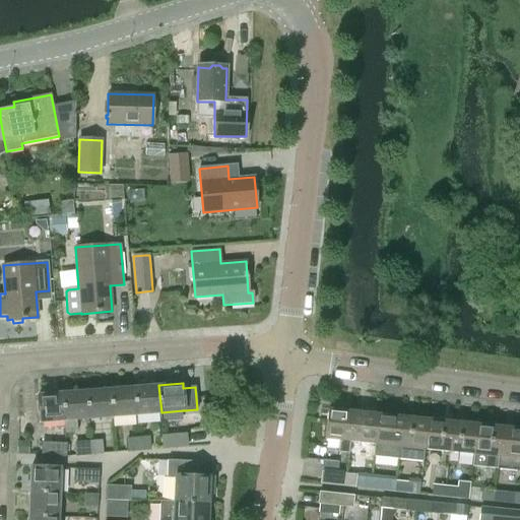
[(134,387),(136,414),(161,412),(158,385),(134,387)]
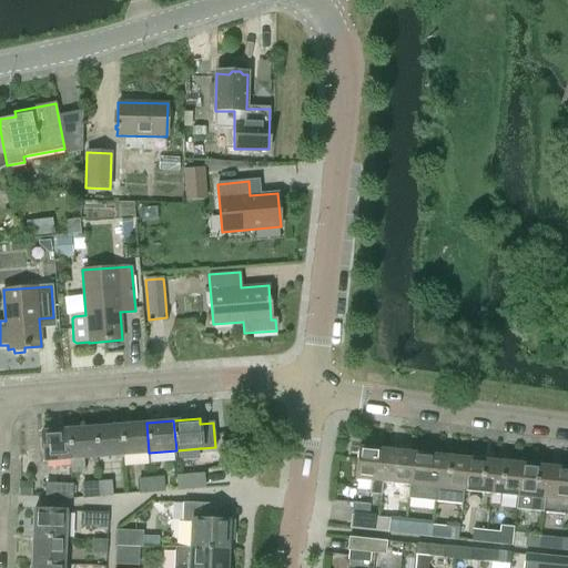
[(121,425),(123,455),(149,453),(146,423),(121,425)]
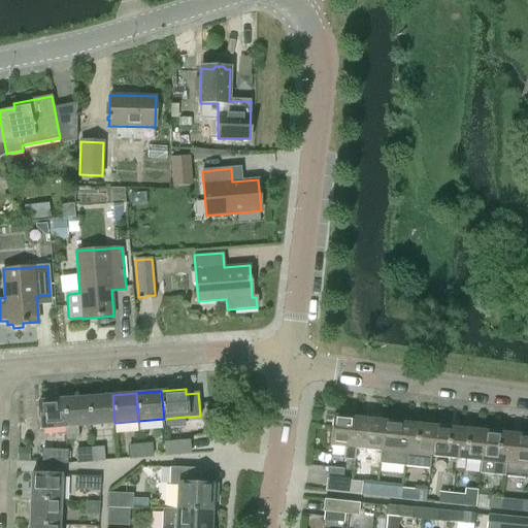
[(88,397),(90,425),(114,423),(112,395),(88,397)]
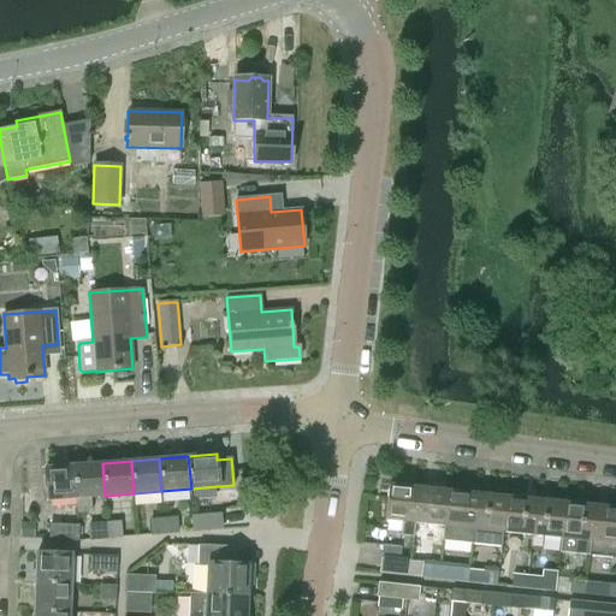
[(75,466),(78,513),(92,511),(90,497),(105,496),(102,463),(75,466)]
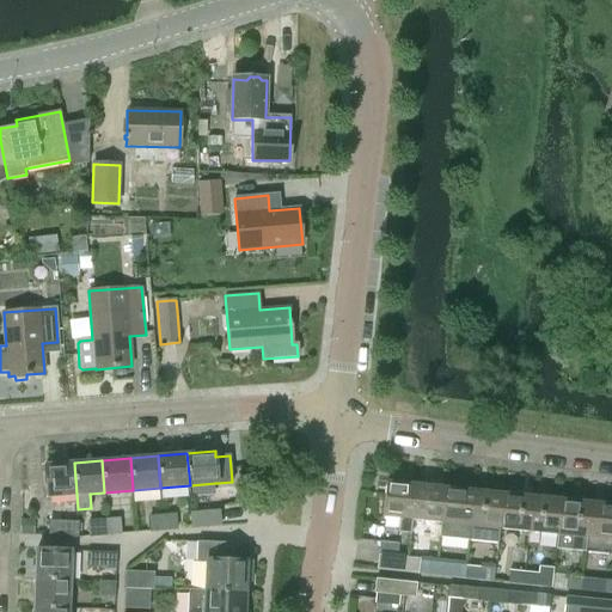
[(46,478),(28,479),(30,505),(50,503),(50,497),(75,495),(77,509),(78,509),(74,463),(44,465),(46,478)]
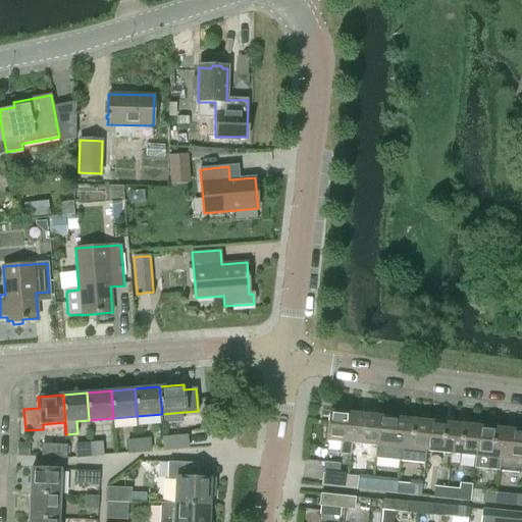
[(328,411),(326,441),(341,442),(338,454),(349,455),(350,444),(353,414),(328,411)]
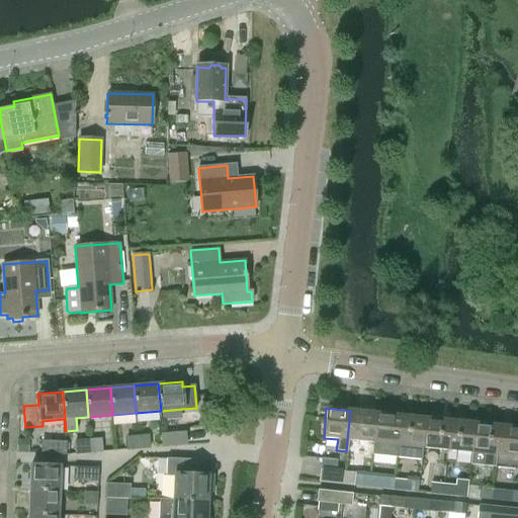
[(350,411),(347,440),(372,443),(375,413),(350,411)]
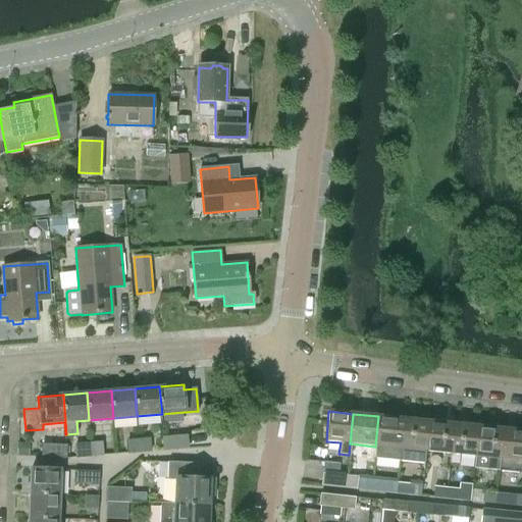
[(375,447),(374,459),(399,461),(404,419),(378,416),(375,447)]
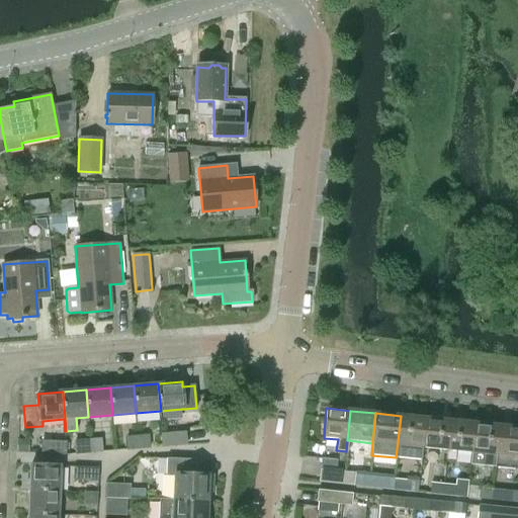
[(401,416),(396,457),(421,460),(422,448),(426,418),(401,416)]
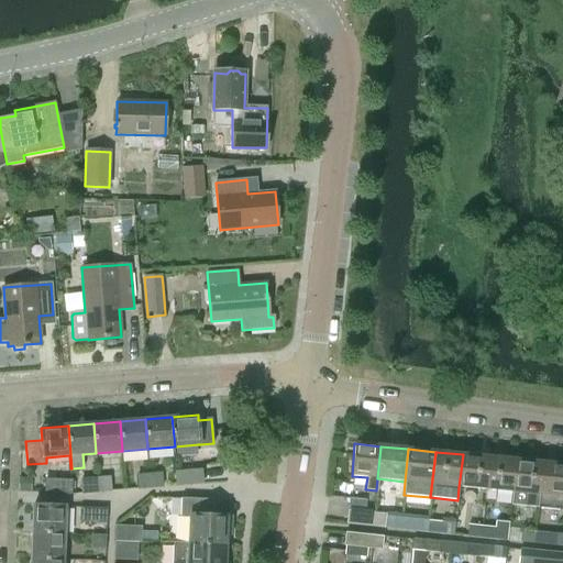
[(463,454),(459,487),(485,489),(489,457),(463,454)]
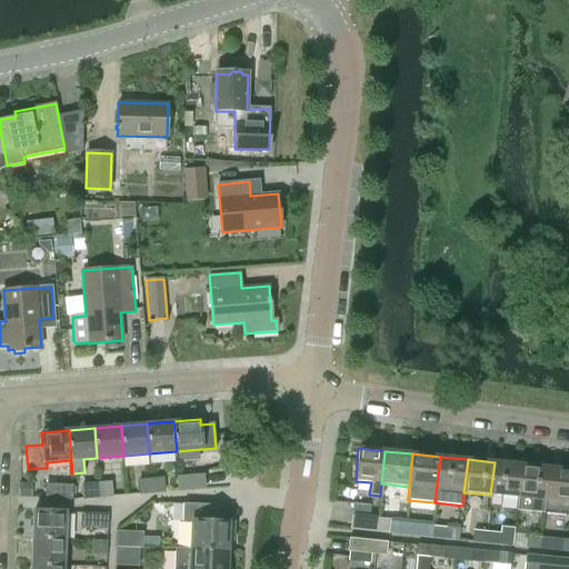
[(495,462),(490,495),(491,495),(490,500),(500,500),(501,496),(518,498),(521,465),(495,462)]
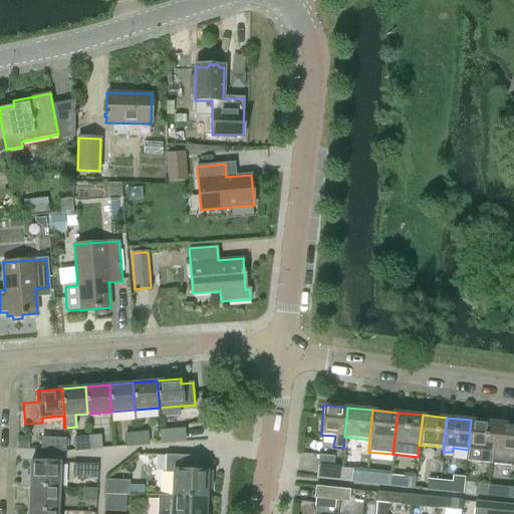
[(471,420),(468,450),(467,461),(490,464),(495,422),(471,420)]
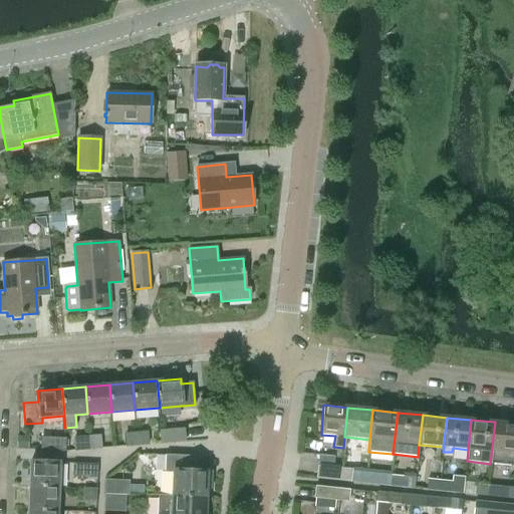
[(513,465),(513,424),(495,422),(490,464),(513,465)]
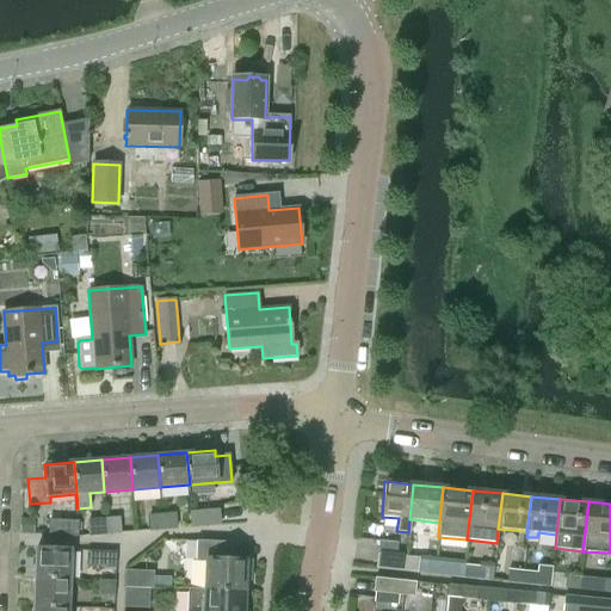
[(192,512),(189,513),(190,528),(193,528),(216,525),(221,525),(220,511),(217,511),(192,512)]
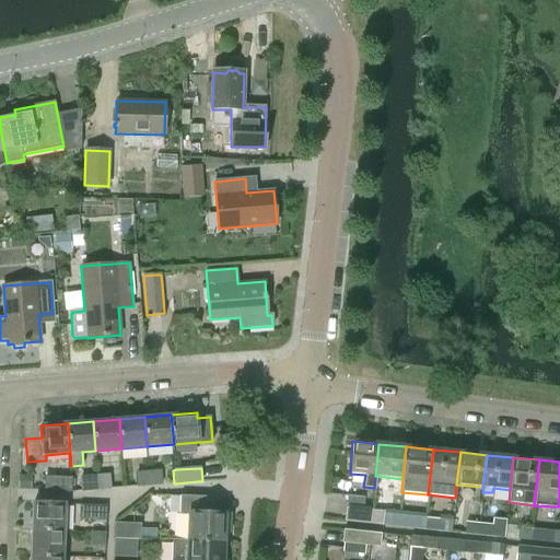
[(136,471),(137,487),(150,486),(149,470),(136,471)]
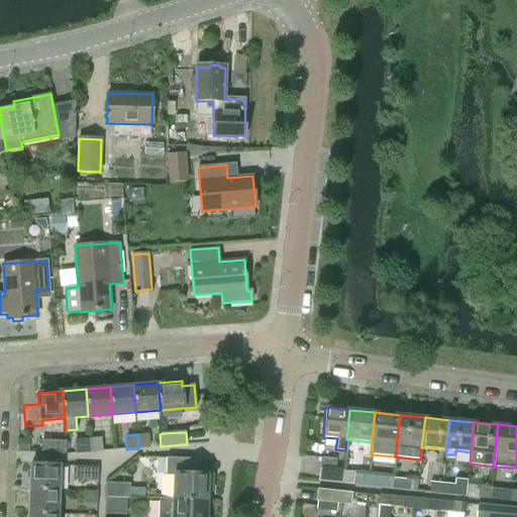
[(137,434),(138,448),(149,447),(148,434),(137,434)]
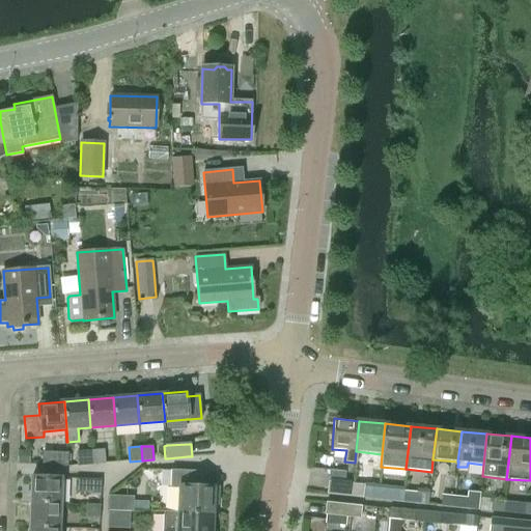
[(92,450),(93,465),(106,464),(104,449),(92,450)]
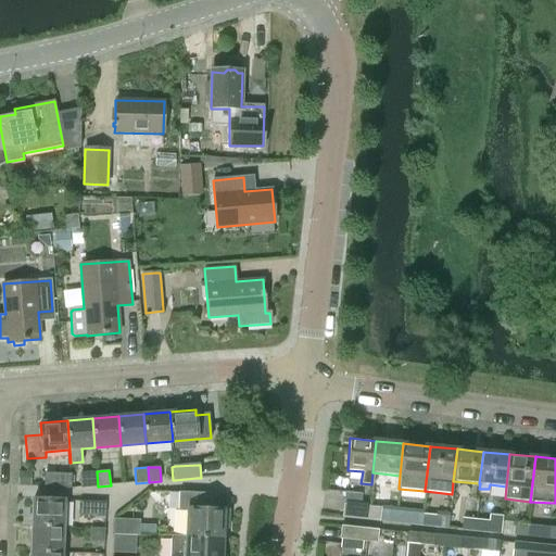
[(79,474),(80,488),(98,487),(97,471),(79,474)]
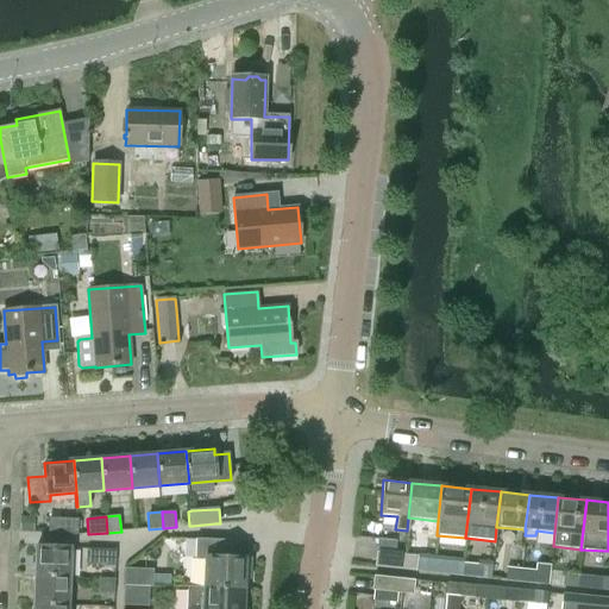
[(48,520),(48,533),(79,534),(79,520),(48,520)]
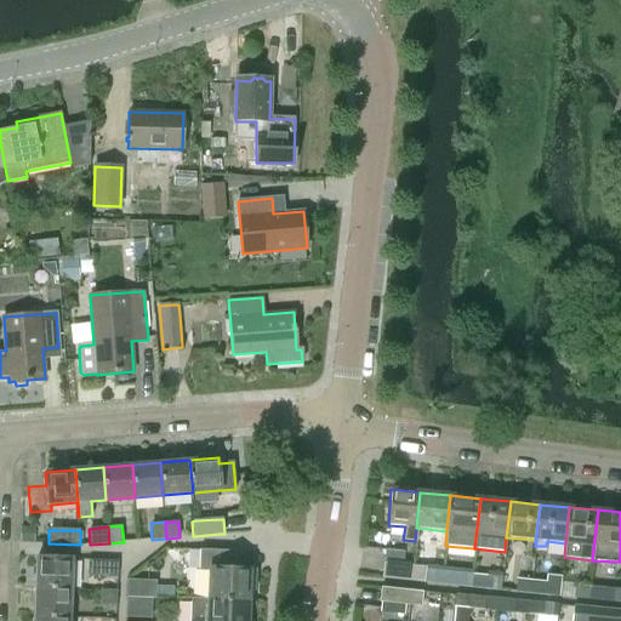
[(256,591),(256,571),(235,570),(235,552),(200,550),(200,569),(211,570),(210,600),(249,602),(250,590),(256,591)]
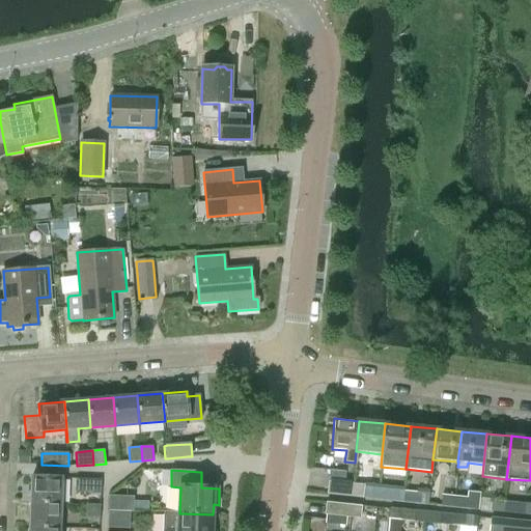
[(32,477),(31,502),(60,503),(61,478),(32,477)]
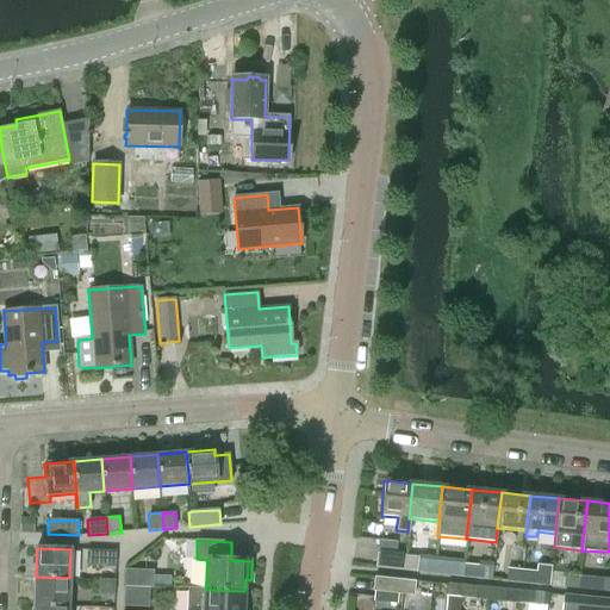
[(86,565),(116,566),(117,551),(86,551),(86,565)]
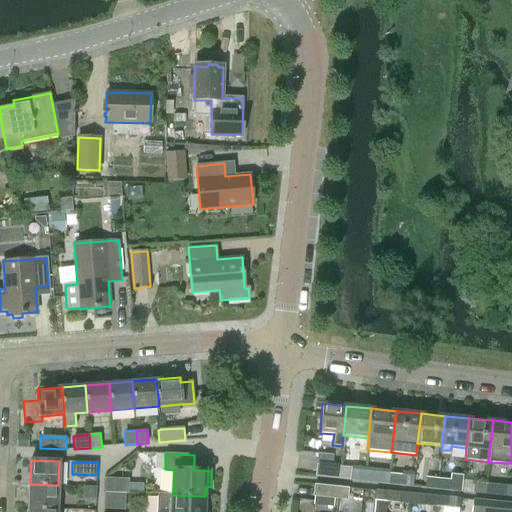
[(317,464),(315,476),(339,478),(340,466),(317,464)]
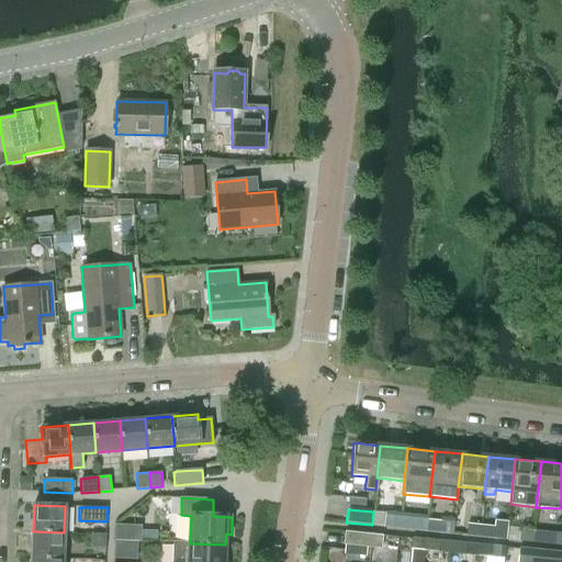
[(373,512),(372,525),(383,526),(384,513),(373,512)]
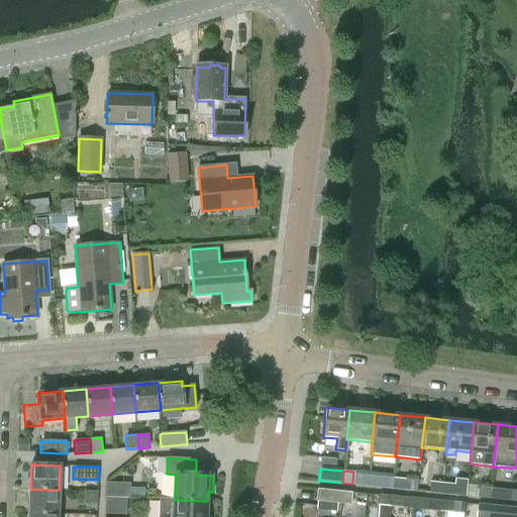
[(381,477),(380,487),(392,488),(393,479),(381,477)]
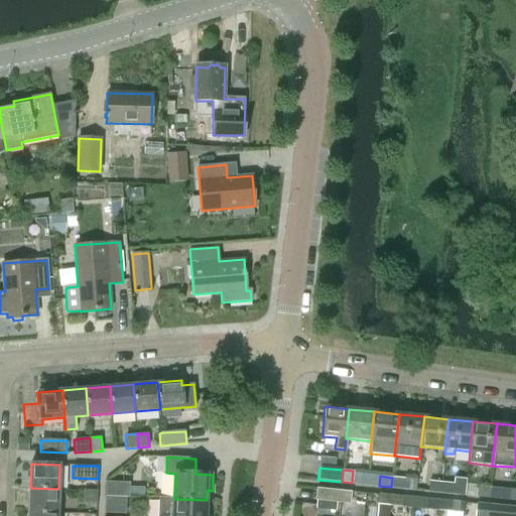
[(392,478),(391,487),(416,490),(417,480),(405,479),(392,478)]
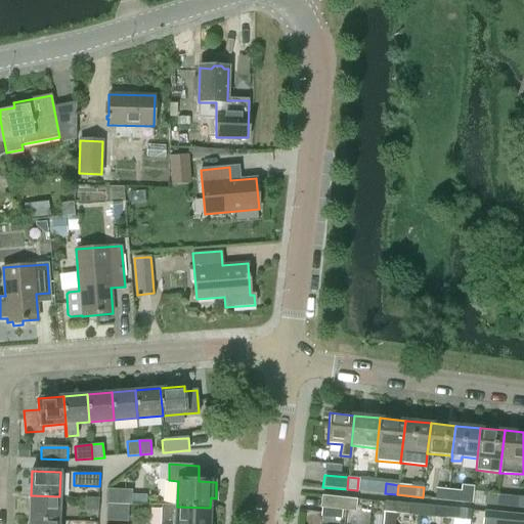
[(448,490),(447,500),(473,503),(474,492),(473,491),(473,486),(462,485),(461,491),(448,490)]
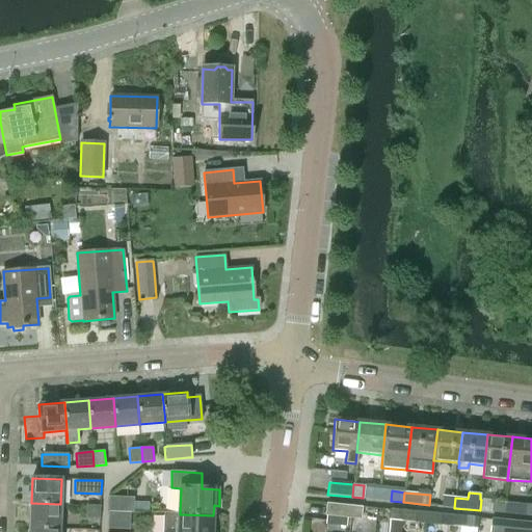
[(443,496),(442,506),(454,508),(455,498),(443,496)]
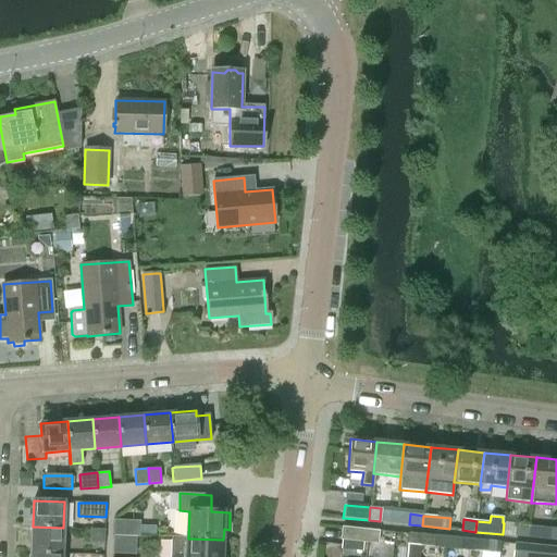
[(504,523),(503,534),(528,536),(529,525),(517,524),(504,523)]
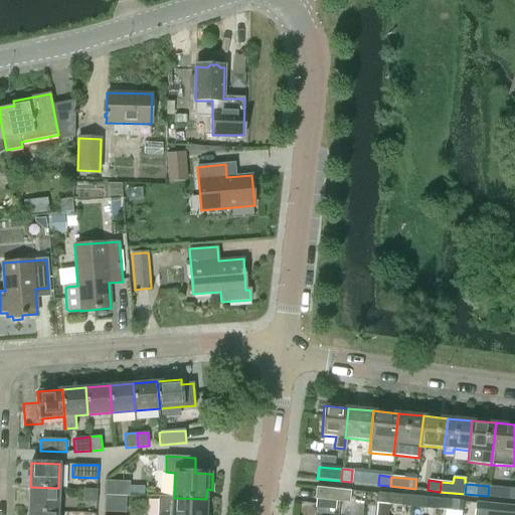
[(514,488),(489,486),(488,496),(514,499),(514,488)]
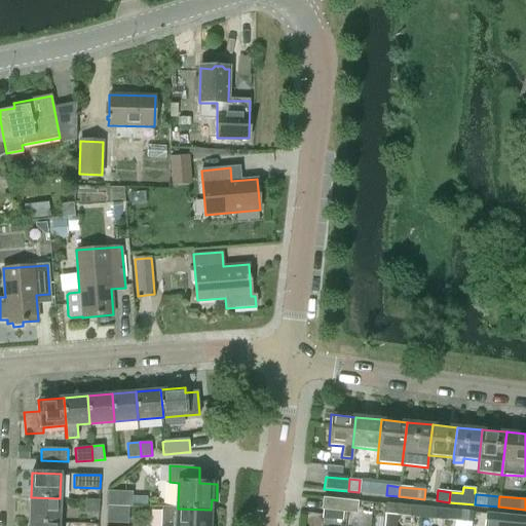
[(31,497),(30,523),(60,524),(60,498),(31,497)]
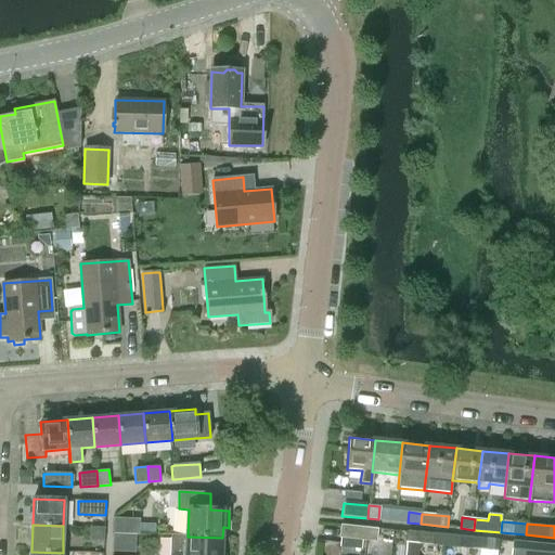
[(339,537),(364,540),(366,527),(341,525),(339,537)]
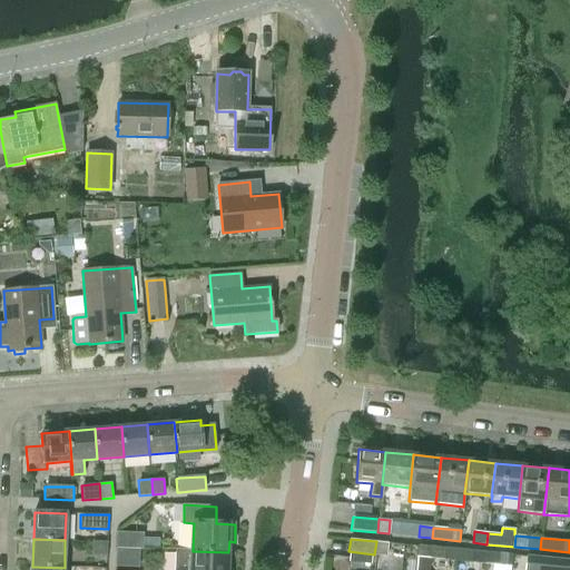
[(376,541),(374,554),(386,556),(387,542),(376,541)]
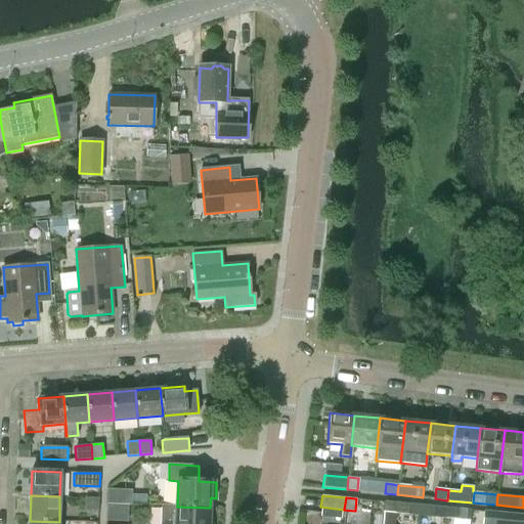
[(85,511),(98,511),(98,498),(85,498),(85,511)]
